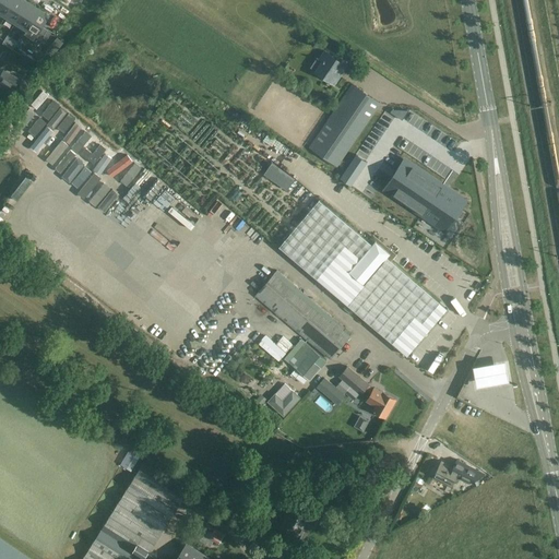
[(0,0),(0,14),(3,18),(14,1),(12,0),(0,0)]
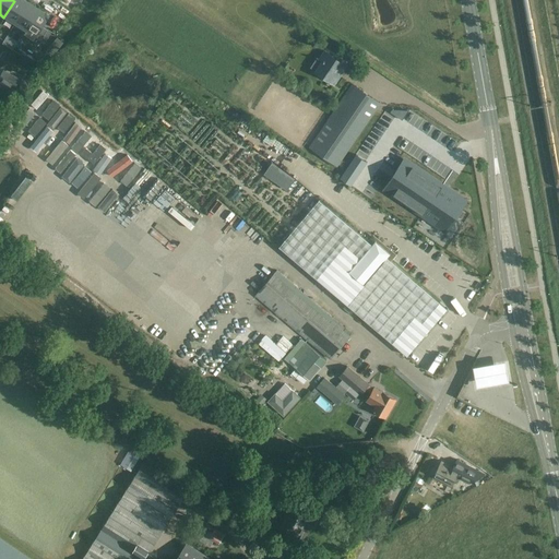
[(14,1),(3,18),(13,24),(24,8),(14,1)]
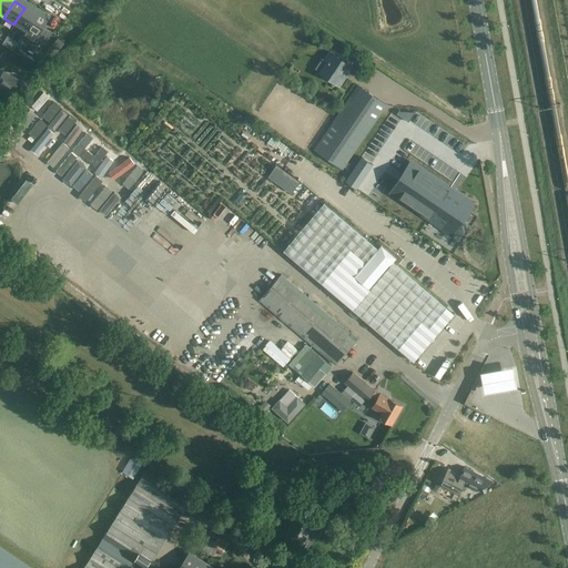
[(24,8),(13,24),(22,31),(23,31),(34,14),(33,13),(24,8)]
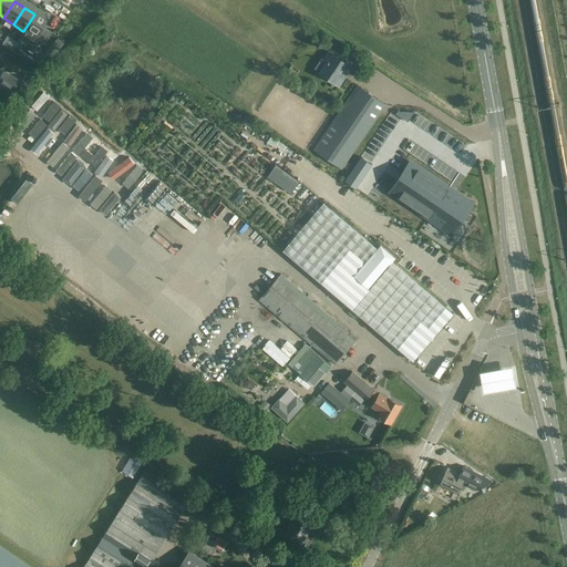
[(22,31),(22,32),(33,39),(35,35),(45,20),(34,12),(33,13),(34,14),(23,31),(22,31)]
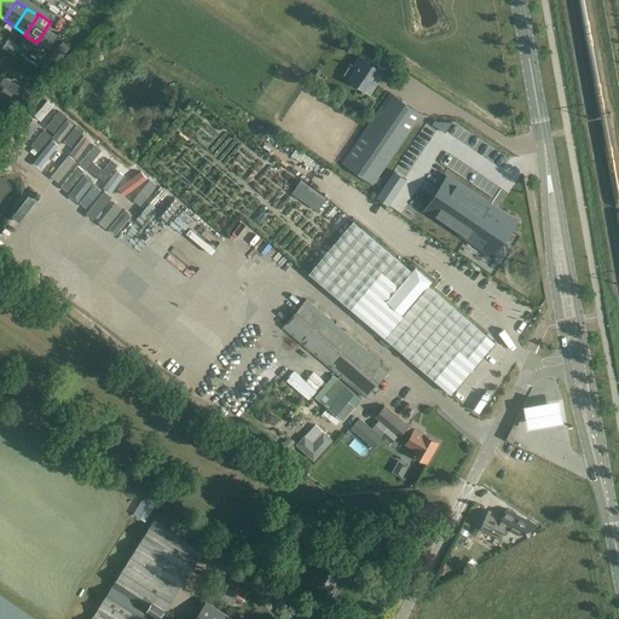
[(358,69),(350,80),(371,93),(385,73),(359,57),(354,67),(358,69)]
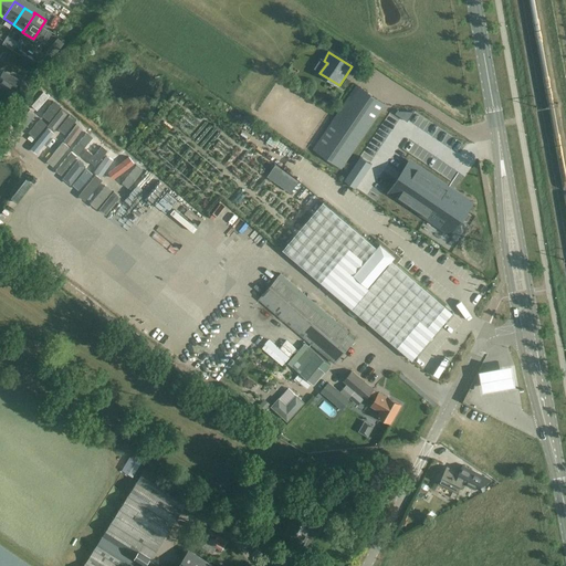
[(20,81),(4,71),(0,77),(0,81),(13,90),(20,81)]
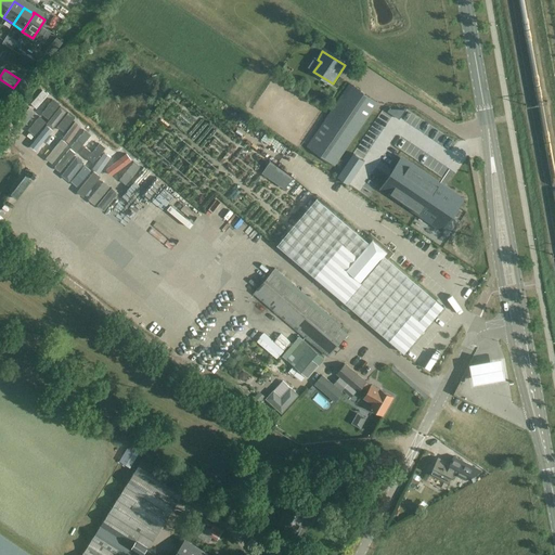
[(350,85),(307,147),(335,166),(377,103),(350,85)]
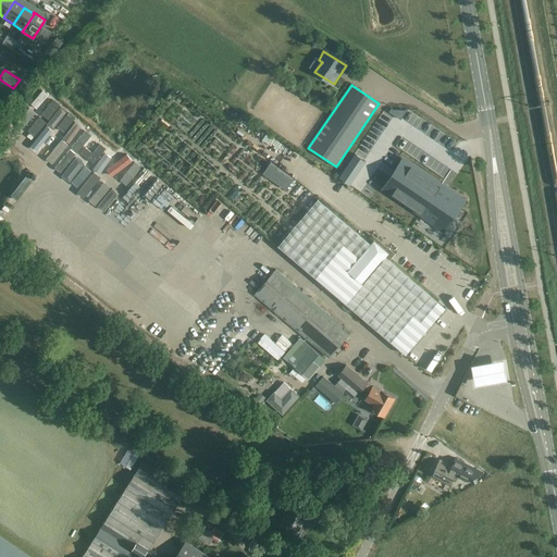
[(366,162),(355,155),(338,178),(350,185),(366,162)]
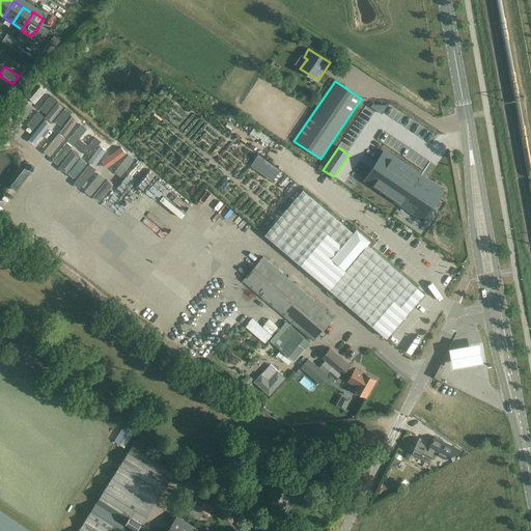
[(282,156),(292,165),(300,158),(289,148),(282,156)]
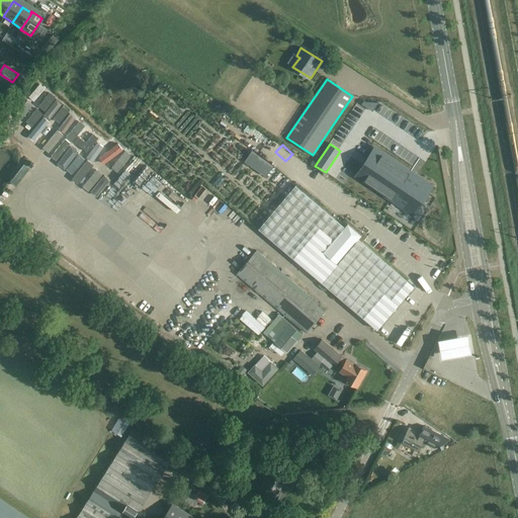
[(414,216),(434,185),(374,145),(354,176),(414,216)]
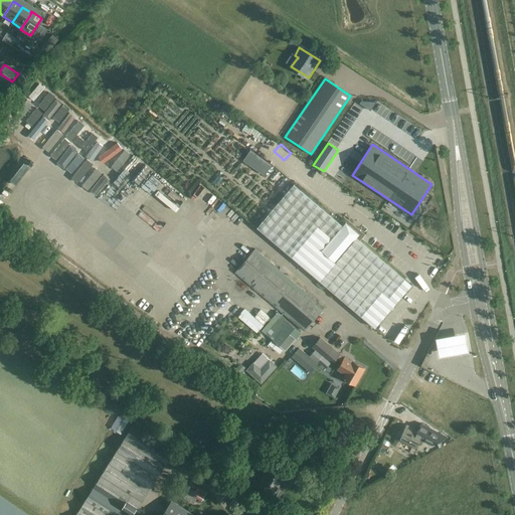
[(251,150),(243,160),(265,175),(272,165),(251,150)]
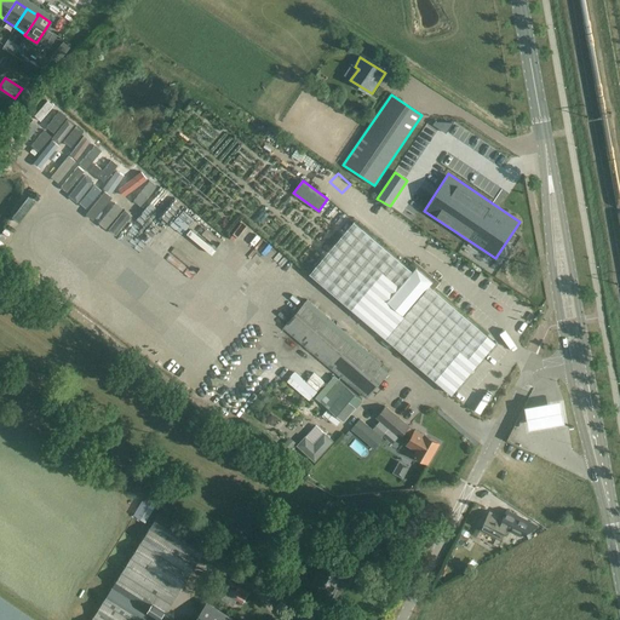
[(310,274),(452,395),(495,343),(354,222),(310,274)]
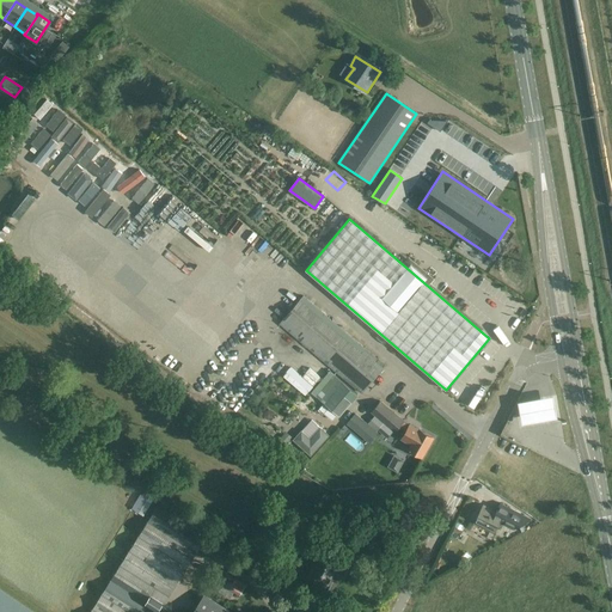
[(246,242),(236,252),(240,257),(231,267),(236,271),(256,250),(246,242)]
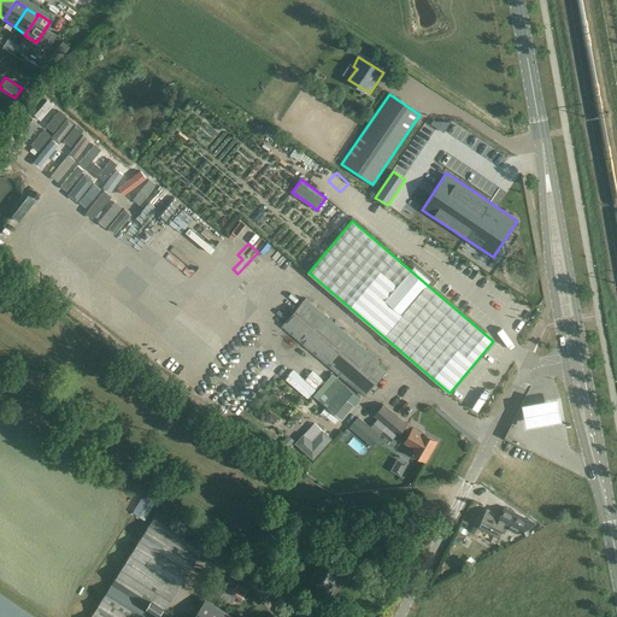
[(240,274),(252,285),(263,272),(251,262),(240,274)]
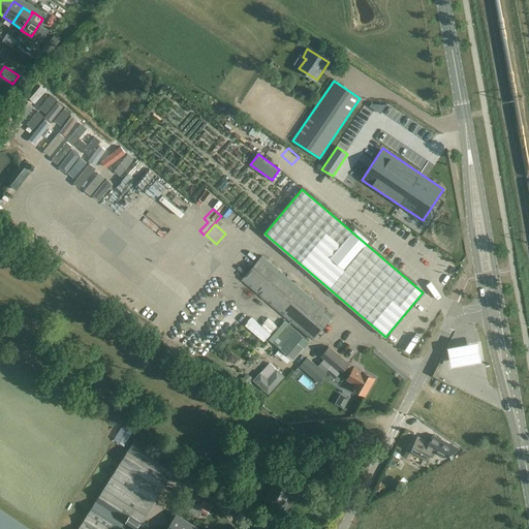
[(261,255),(241,280),(272,306),(312,341),(334,316),(261,255)]
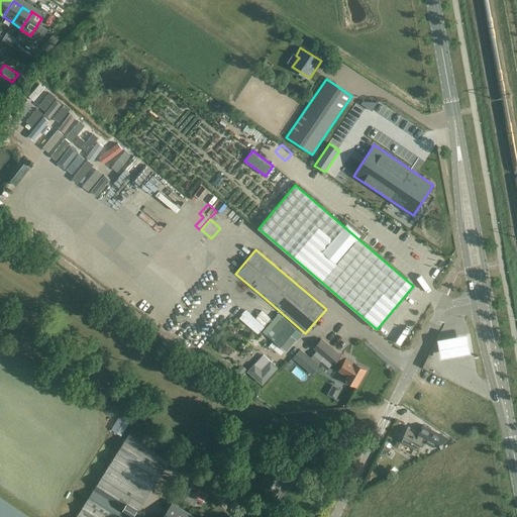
[(204,273),(211,266),(208,263),(201,270),(204,273)]
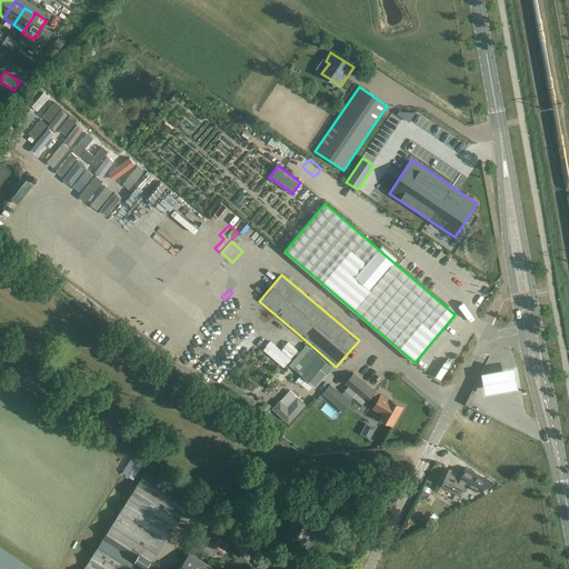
[(22,332),(36,342),(46,330),(31,320),(22,332)]
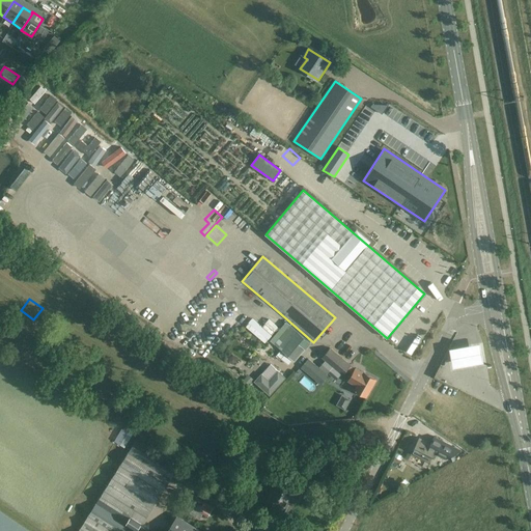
[(310,342),(286,323),(279,332),(275,329),(268,338),(295,361),(310,342)]
